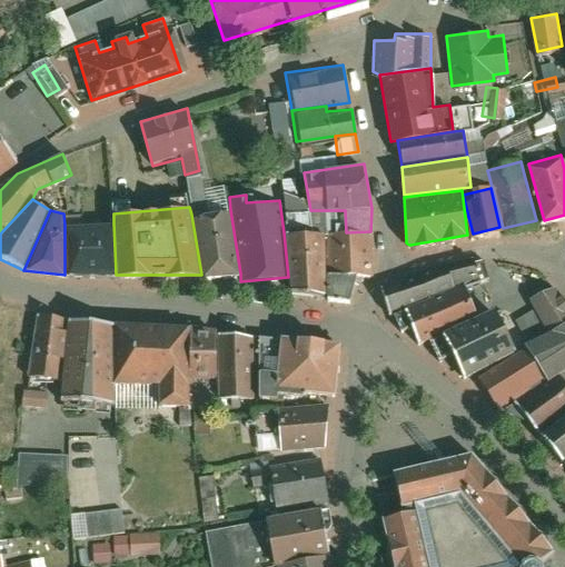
[(191,215),(201,275),(240,274),(230,210),(191,215)]
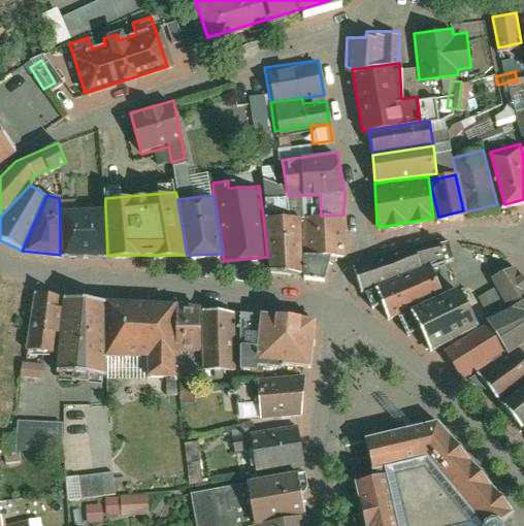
[(60,208),(60,255),(107,255),(105,207),(60,208)]
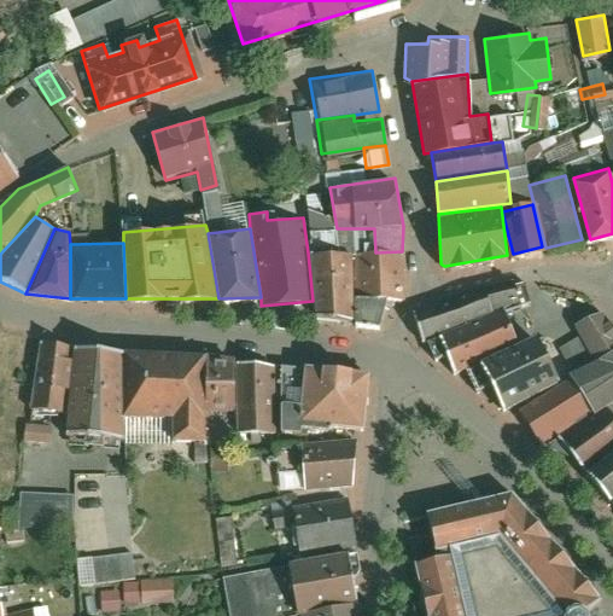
[(354,253),(355,318),(379,321),(386,296),(403,296),(402,251),(375,253),(354,253)]
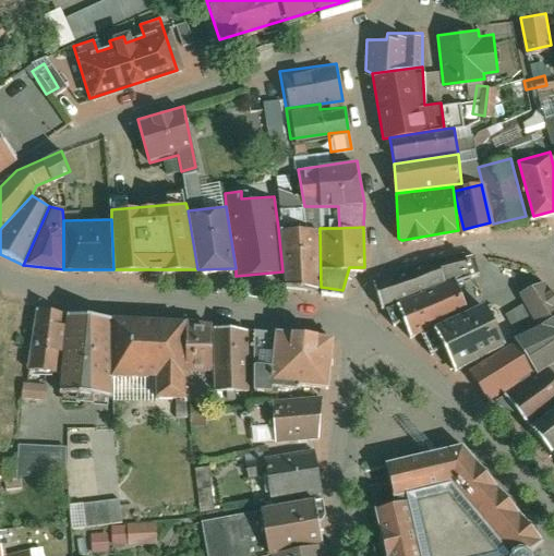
[(278,228),(282,272),(284,282),(321,287),(320,228),(278,228)]
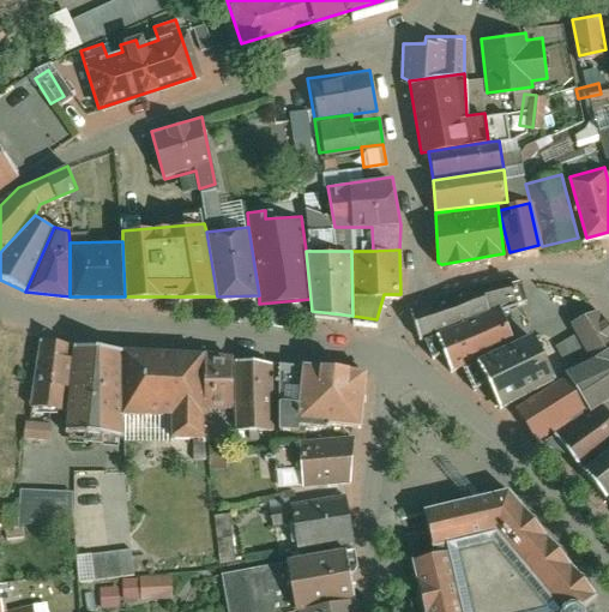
[(411,309),(421,337),(423,336),(499,304),(525,297),(520,275),(481,283),(411,309)]
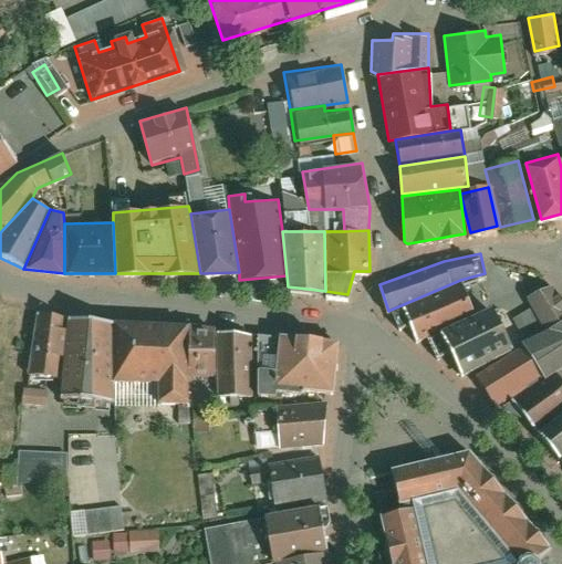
[(408,322),(416,338),(475,311),(460,280),(391,310),(398,326),(408,322)]
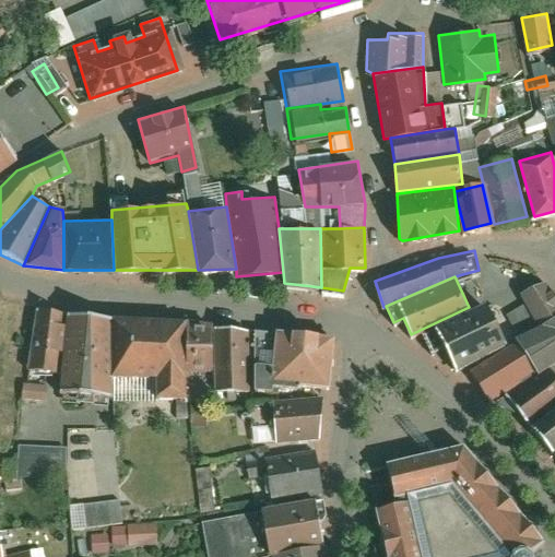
[(504,392),(527,423),(554,399),(554,289),(546,279),(520,292),(538,324),(515,336),(517,340),(467,368),(491,401),(504,392)]
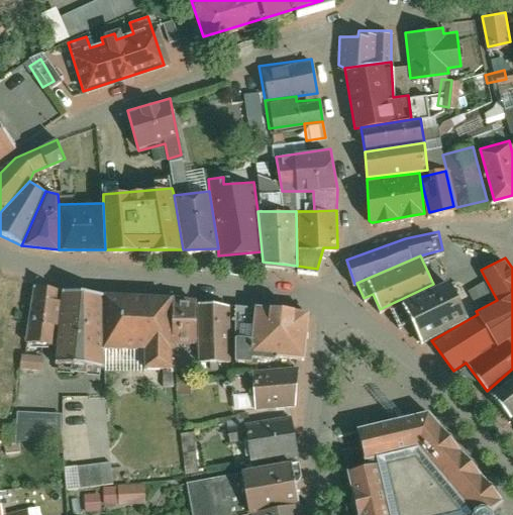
[(410,319),(420,340),(468,317),(448,278),(390,307),(398,325),(410,319)]
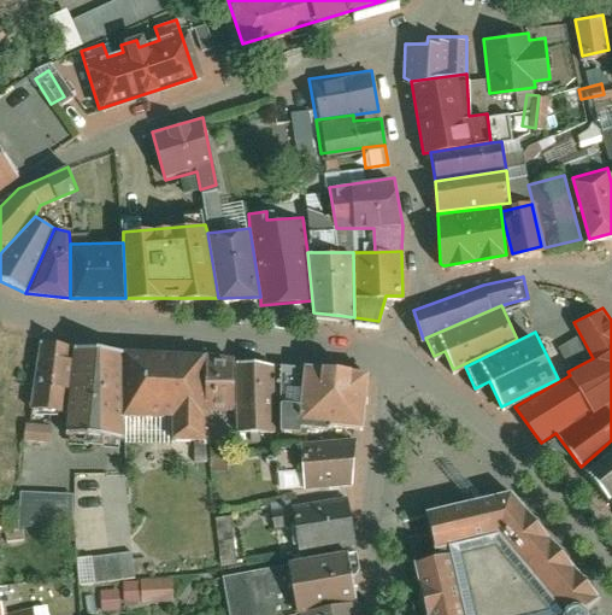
[(68,408),(74,341),(36,337),(28,404),(68,408)]
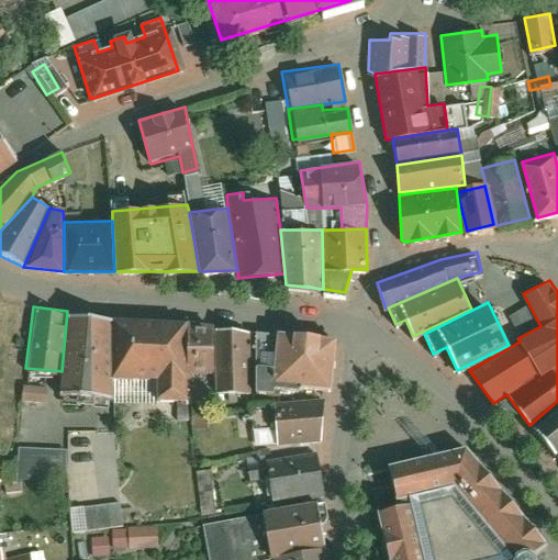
[(112,376),(113,315),(67,311),(62,371),(59,388),(112,393),(112,376)]
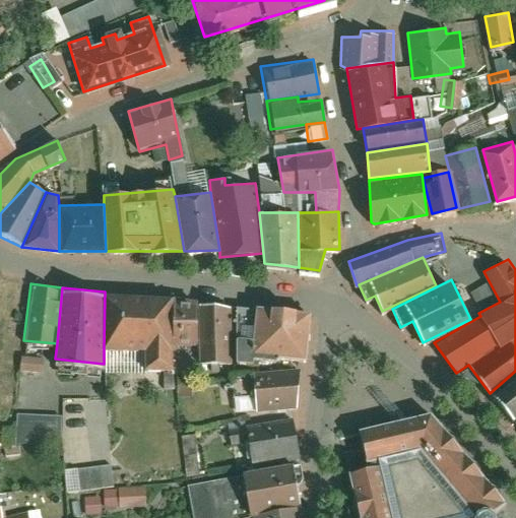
[(172,298),(105,292),(104,347),(145,348),(145,368),(172,368),(172,340),(172,298)]
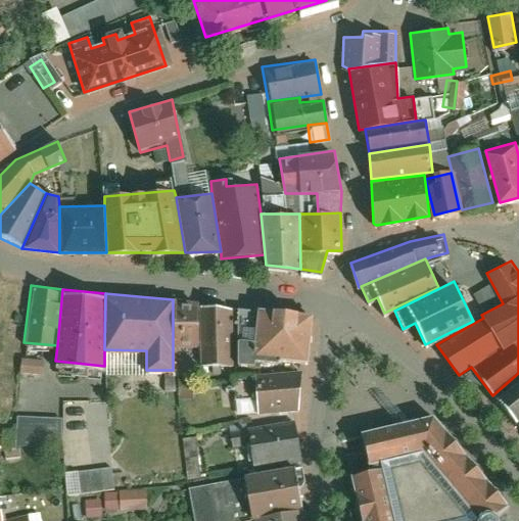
[(199,301),(173,299),(173,342),(199,344),(199,301)]
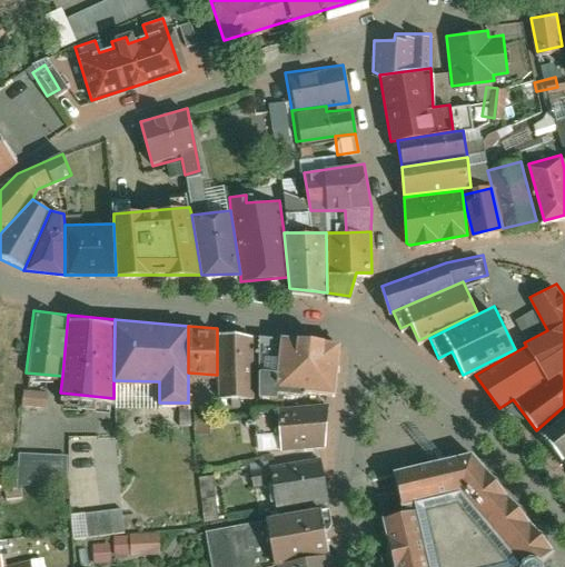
[(251,332),(217,328),(217,375),(218,394),(253,396),(251,332)]
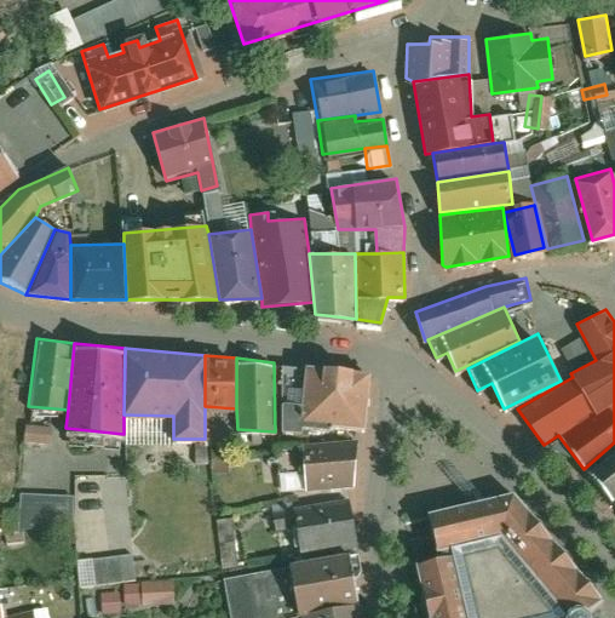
[(365,428),(369,372),(280,362),(281,429),(300,431),(302,425),(333,429),(333,424),(365,428)]
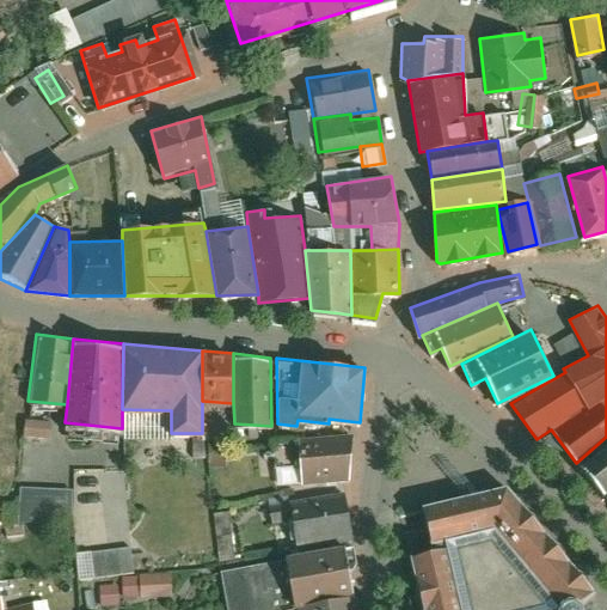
[(41,438),(42,421),(16,419),(14,435),(41,438)]
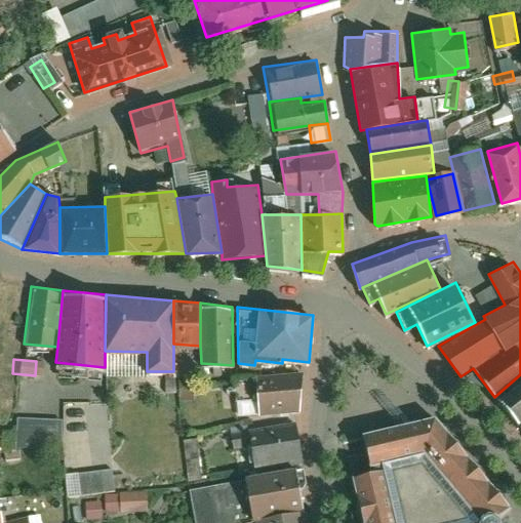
[(259,413),(298,410),(302,370),(234,376),(236,398),(257,396),(259,413)]
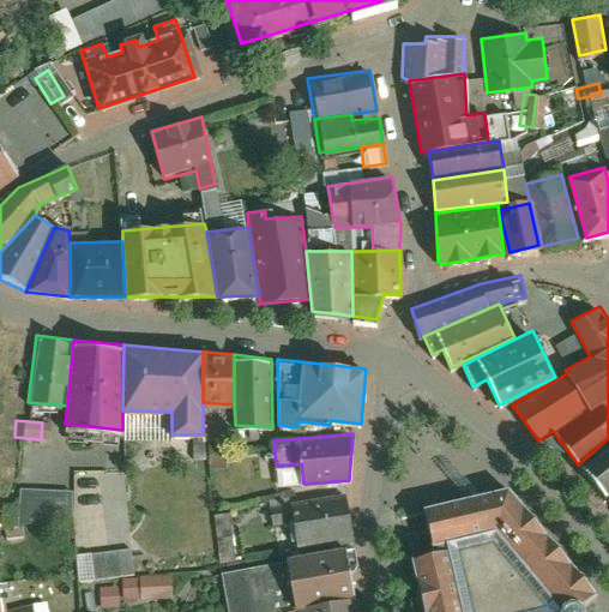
[(608,438),(578,465),(604,497),(608,493),(608,438)]
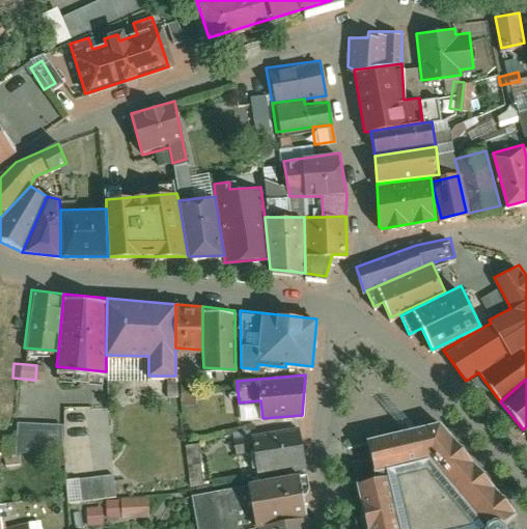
[(506,528),(505,524),(519,512),(440,419),(367,438),(376,476),(357,481),(368,528),(506,528)]
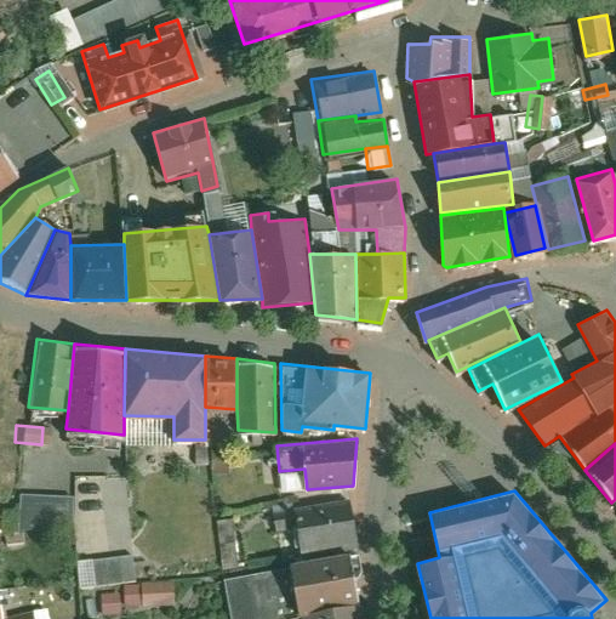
[(10,528),(66,528),(66,494),(10,494),(10,528)]
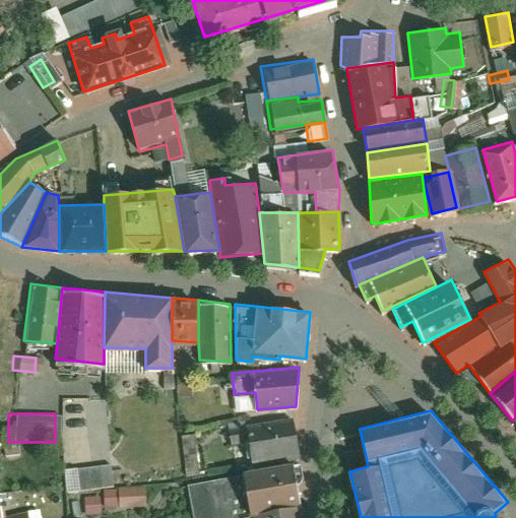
[(252,464),(299,457),(292,415),(229,426),(231,442),(248,439),(252,464)]
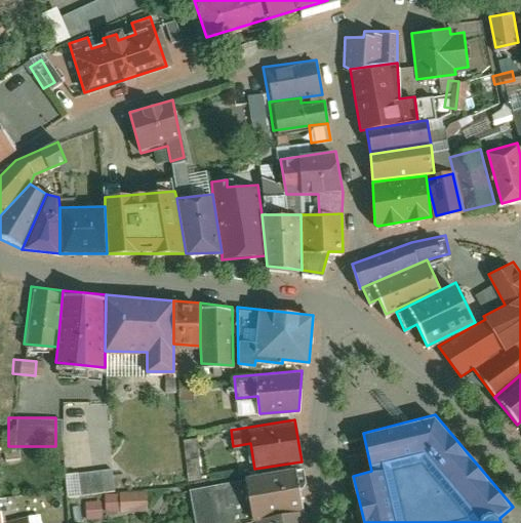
[(304,511),(295,467),(188,487),(194,522),(237,522),(243,522),(304,511)]
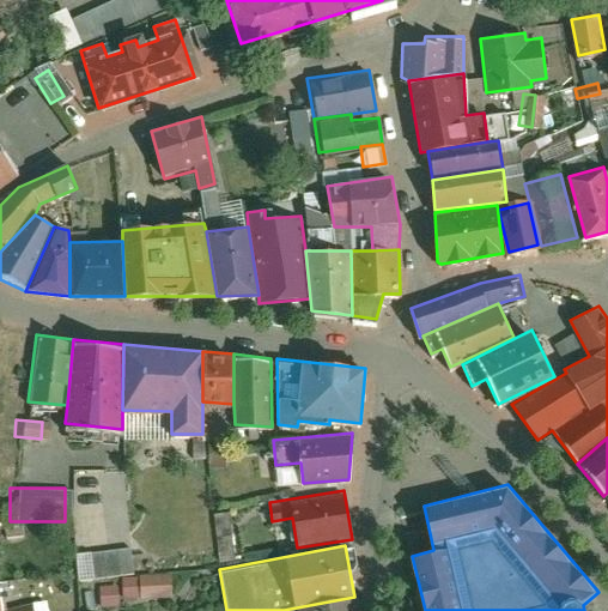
[(126,549),(67,551),(68,578),(127,574),(126,549)]
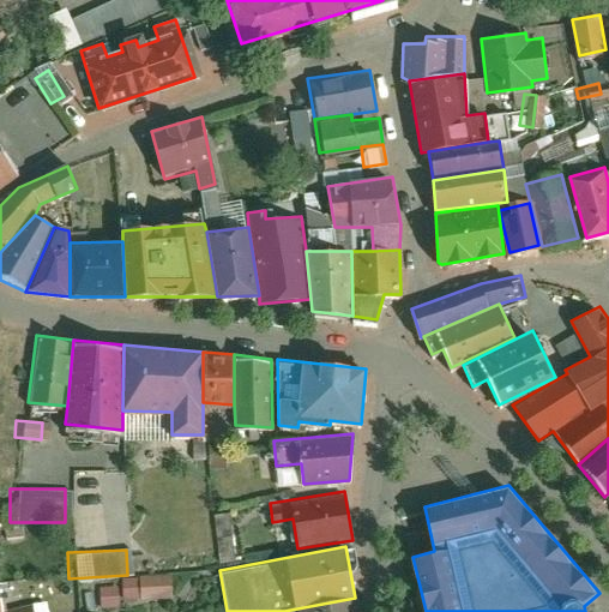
[(163,573),(115,576),(115,583),(92,585),(94,606),(113,605),(113,599),(164,595),(163,573)]
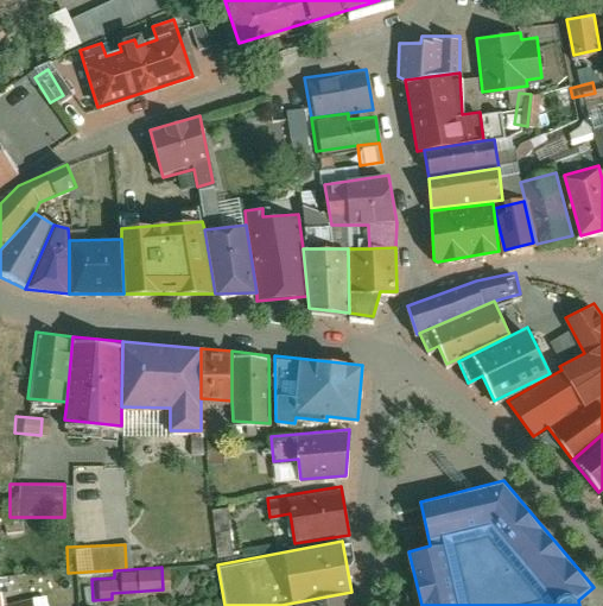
[(0,605),(33,605),(32,597),(2,603),(0,589),(0,605)]
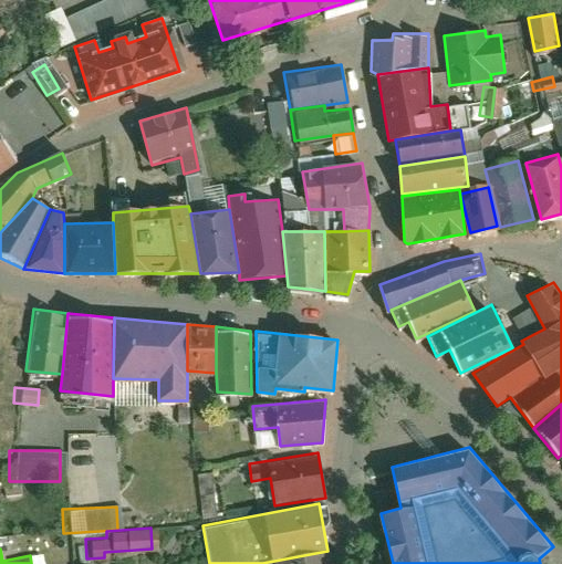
[(330,563),(328,551),(262,563),(330,563)]
